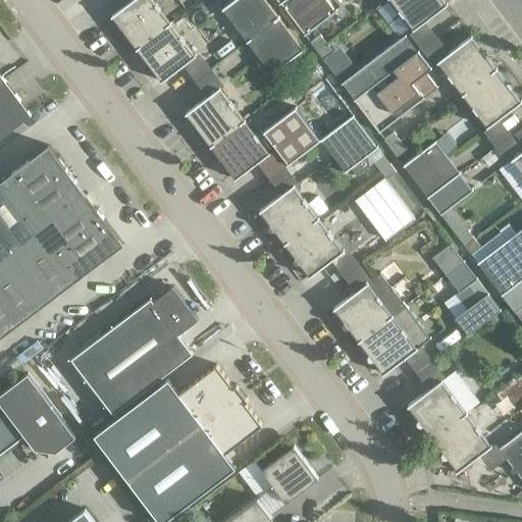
[(137,48),(171,22),(170,21),(170,22),(160,9),(161,9),(156,3),(153,0),(132,0),(111,15),(112,16),(113,15),(137,47),(137,48)]
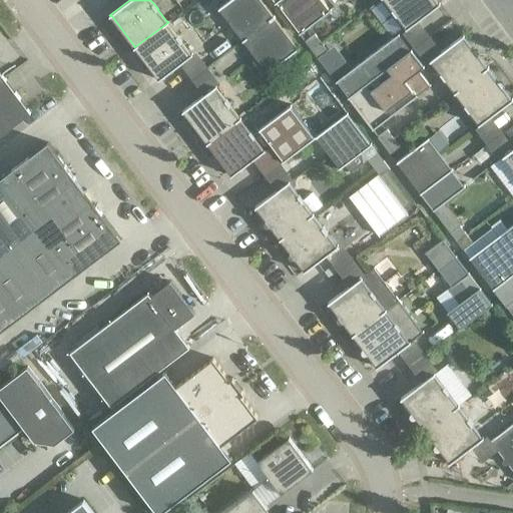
[(230,0),(218,9),(219,10),(220,10),(242,39),(242,40),(275,16),(274,15),(273,16),(261,0),(230,0)]
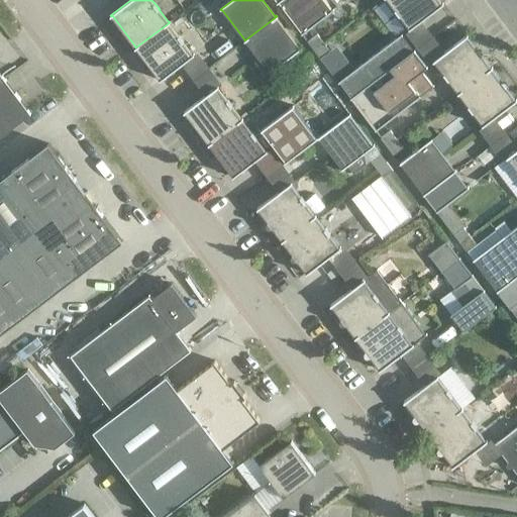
[(280,0),(278,2),(279,2),(301,32),(302,33),(333,9),(333,8),(332,9),(325,0),(280,0)]
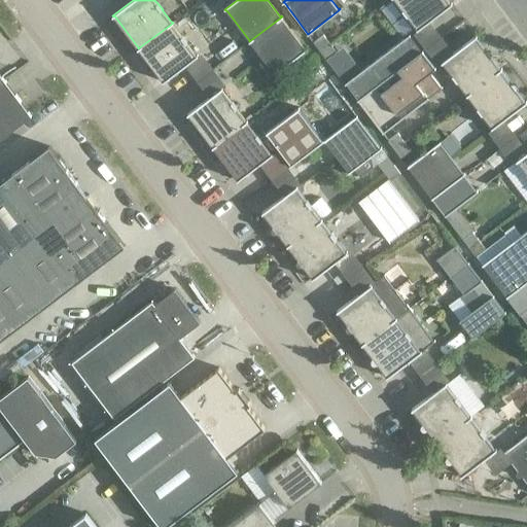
[(395,0),(402,9),(408,15),(417,28),(417,29),(418,30),(452,3),(451,2),(451,3),(448,0),(395,0)]
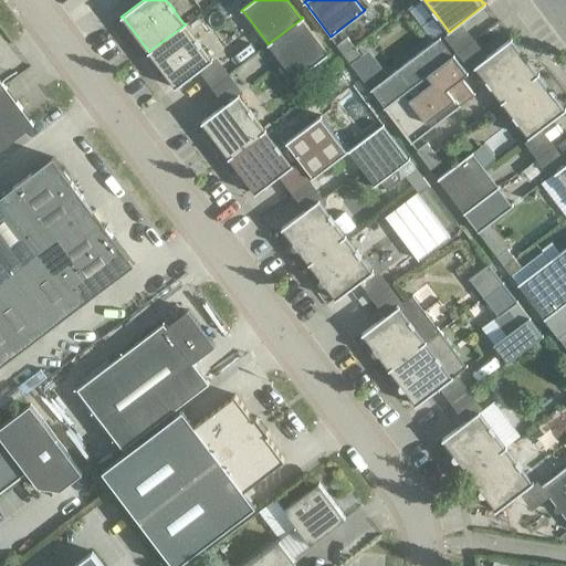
[(304,19),(303,18),(268,44),(269,45),(269,44),(294,77),(293,79),(294,80),(329,53),(328,52),(328,53),(303,20),(304,19)]
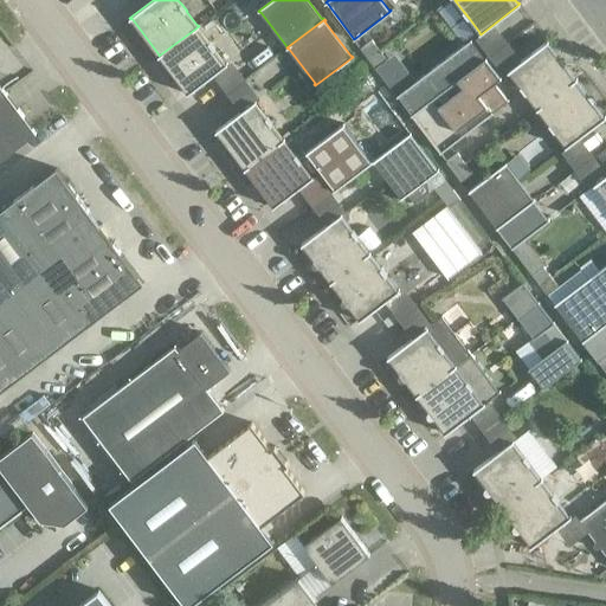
[(199,26),(159,56),(159,57),(160,56),(187,92),(187,94),(188,95),(227,64),(227,63),(226,63),(216,49),(210,42),(199,27),(199,26)]
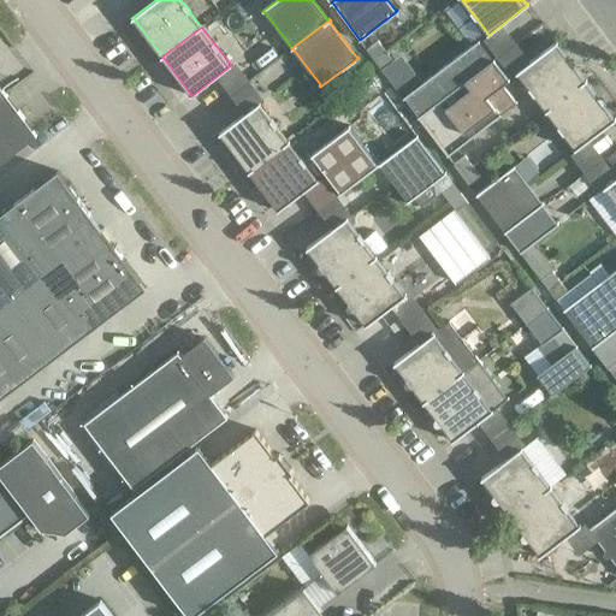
[(479,40),(403,98),(404,99),(418,116),(418,117),(495,59),(493,58),(492,59),(480,41),(479,40)]
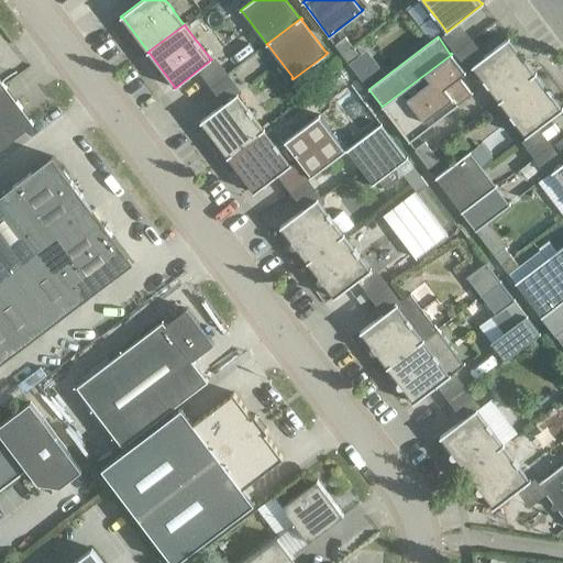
[(344,37),(334,45),(342,55),(352,47),(344,37)]
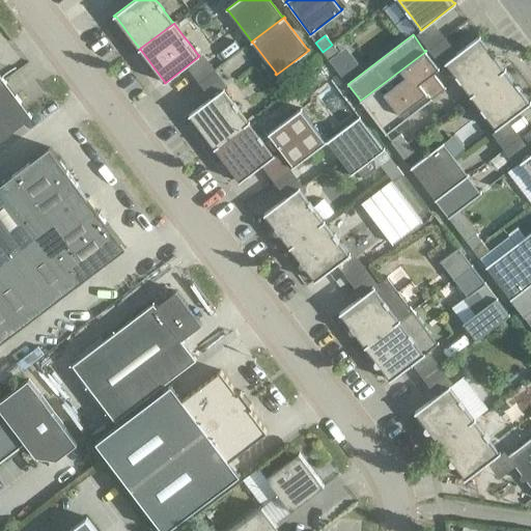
[(471,95),(505,70),(505,68),(504,70),(480,37),(480,36),(480,35),(445,62),(446,63),(446,62),(456,76),(455,76),(460,82),(471,94),(470,95),(471,95)]
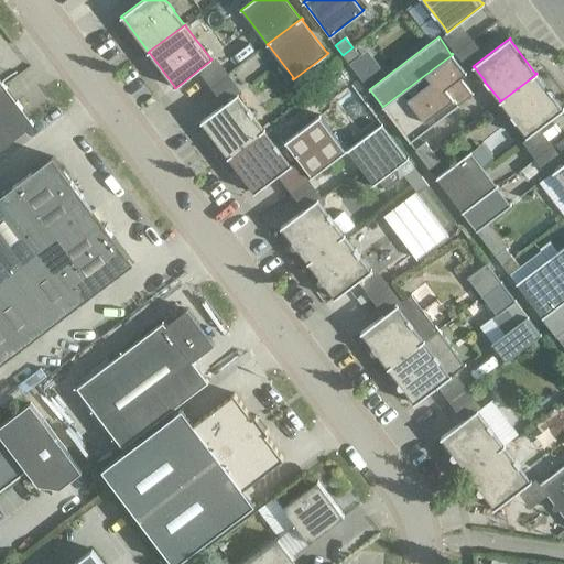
[(360,57),(353,47),(343,55),(350,65),(360,57)]
